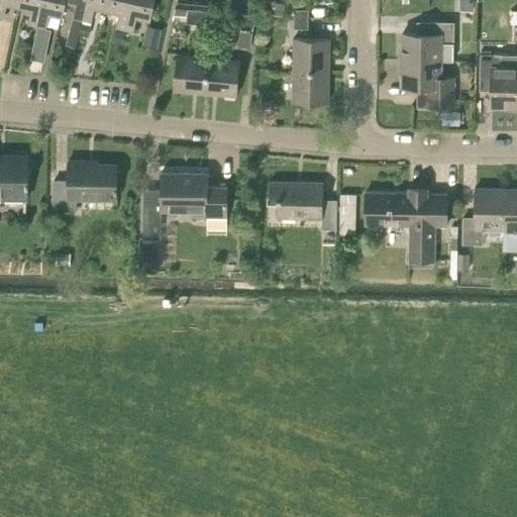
[(20,0),(0,0),(0,16),(4,17),(7,2),(20,5),(20,0)]
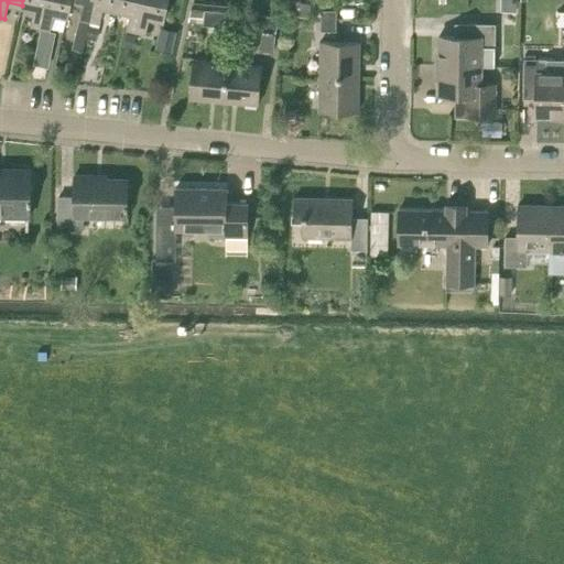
[(41,28),(46,0),(22,0),(22,6),(35,8),(32,25),(41,28)]
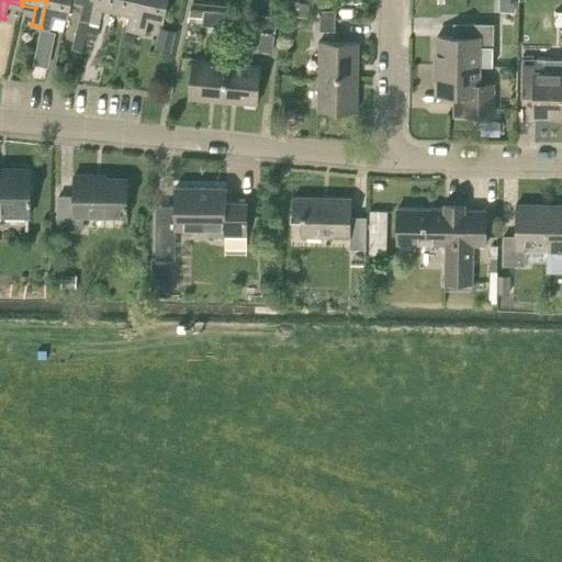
[(46,0),(41,27),(51,30),(54,12),(68,15),(71,0),(46,0)]
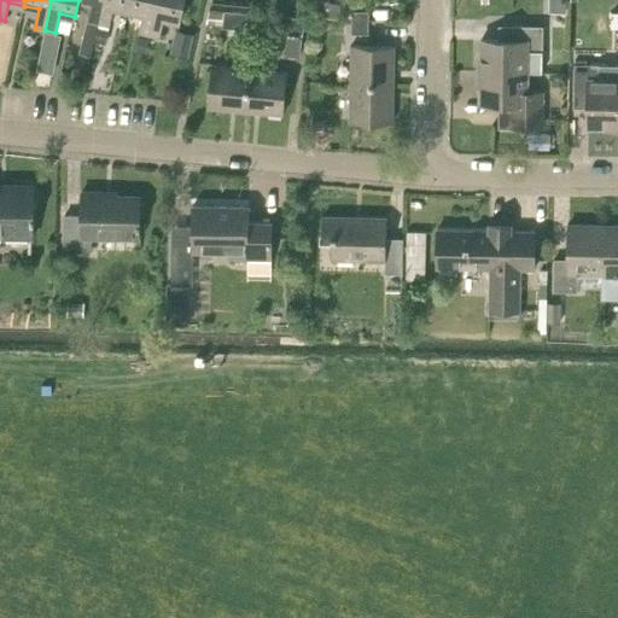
[(86,0),(93,1),(89,21),(99,23),(104,0),(86,0)]
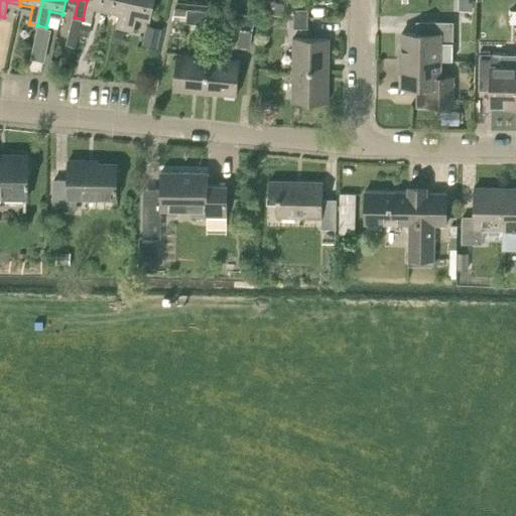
[(108,8),(109,0),(87,0),(83,19),(92,20),(95,5),(108,8)]
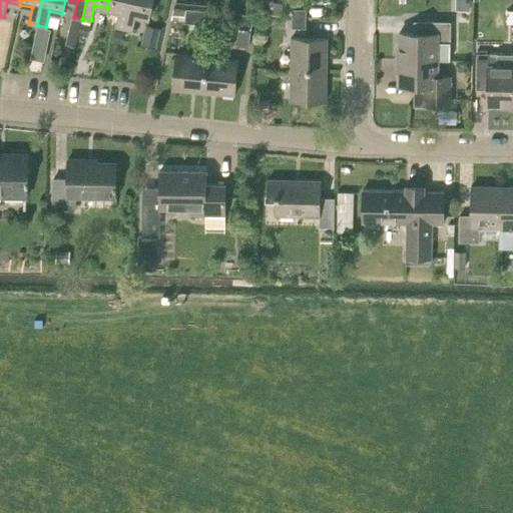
[(130,0),(108,0),(107,8),(119,11),(116,26),(124,28),(130,0)]
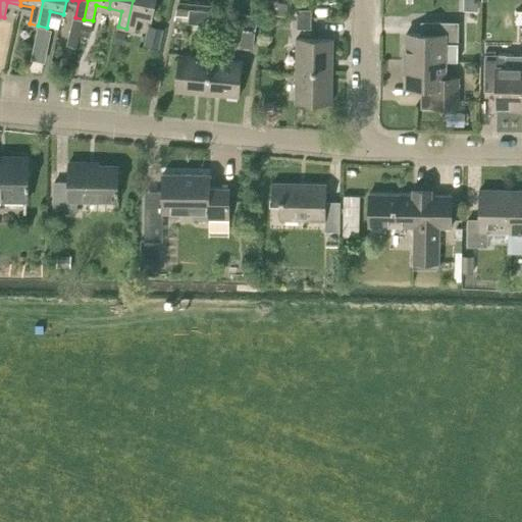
[(133,0),(126,29),(135,31),(139,15),(152,18),(155,0),(133,0)]
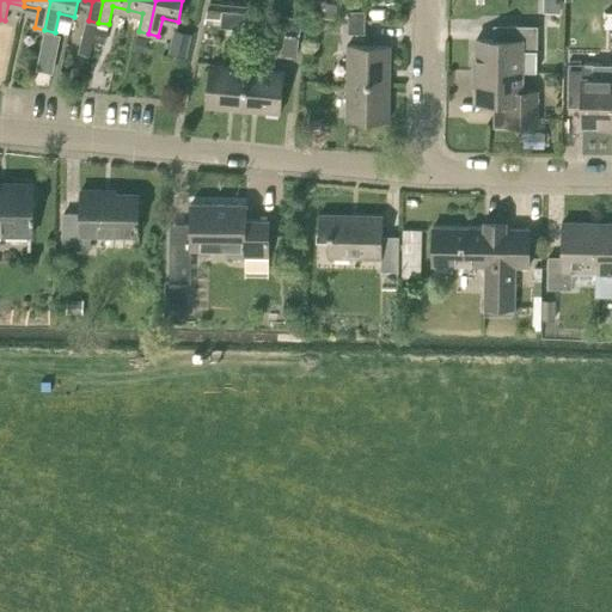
[(319,16),(335,19),(337,5),(322,2),(319,16)]
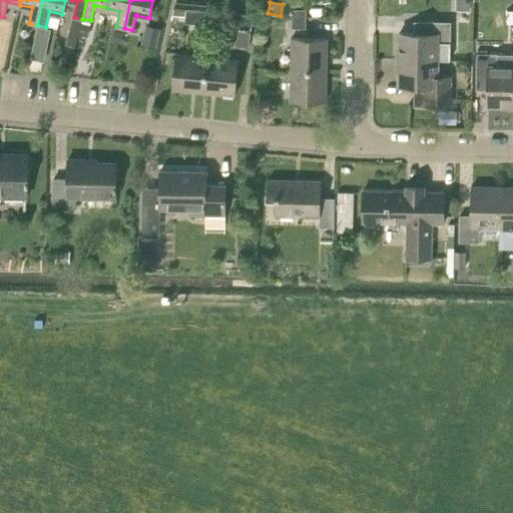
[(186,9),(184,23),(194,23),(207,25),(212,25),(214,11),(186,9)]
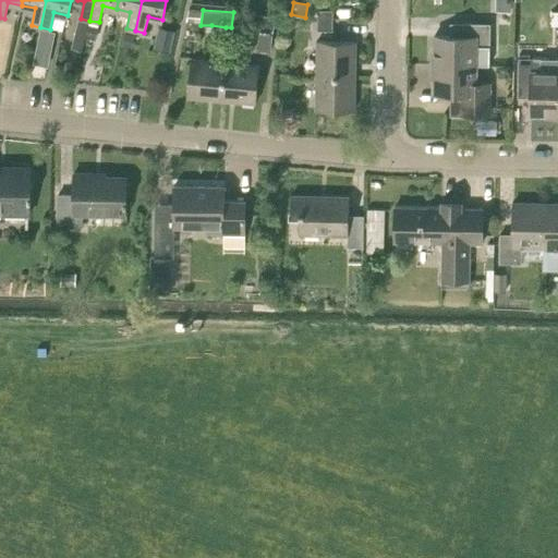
[(318,31),(332,31),(334,10),(318,10),(318,31)]
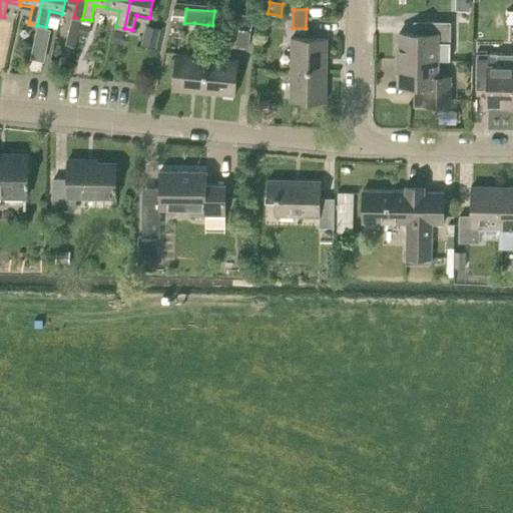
[(232,27),(251,29),(252,15),(234,13),(232,27)]
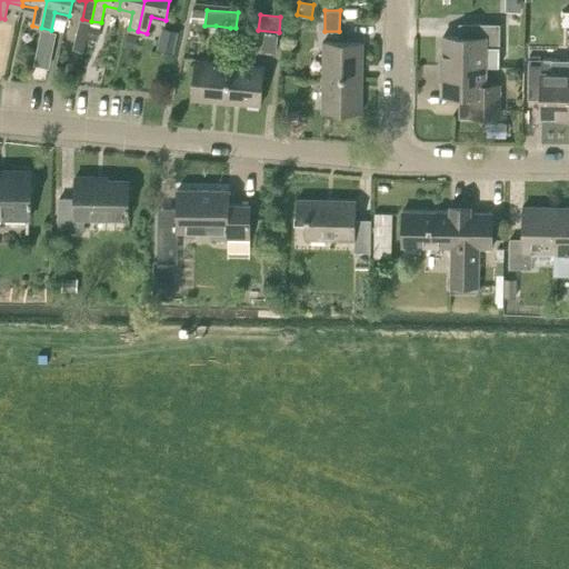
[(440,50),(440,66),(486,67),(487,48),(500,48),(500,25),(471,23),(471,37),(442,37),(442,50),(440,50)]
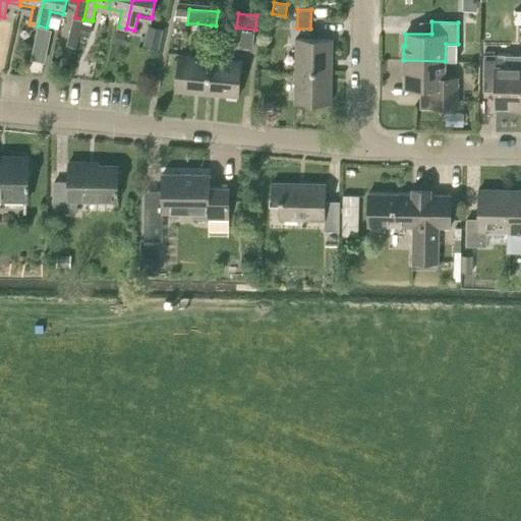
[(92,24),(82,22),(80,35),(89,37),(92,24)]
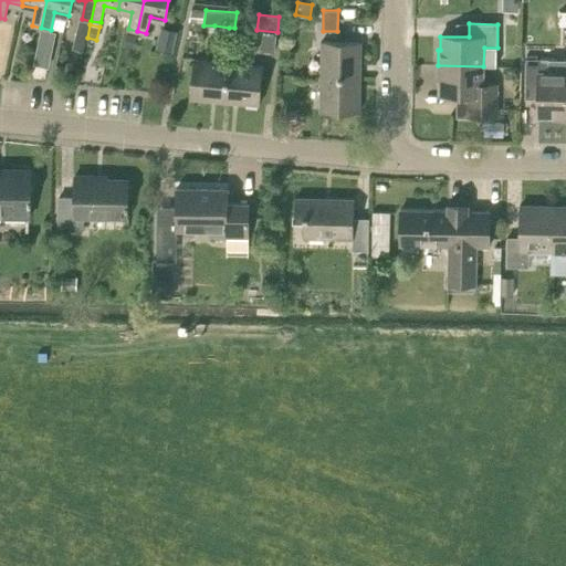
[(228,39),(229,28),(215,25),(213,38),(228,39)]
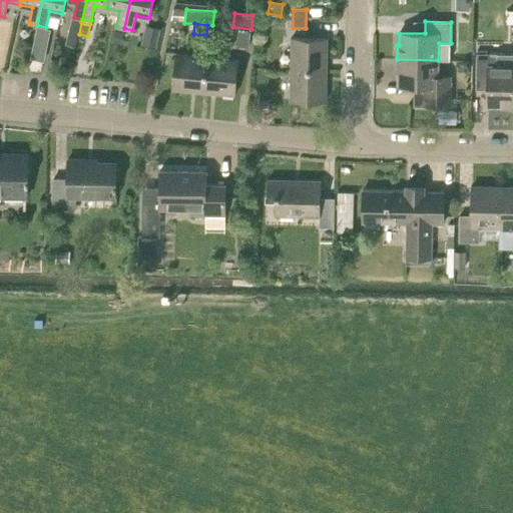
[(146,24),(141,45),(156,49),(161,28),(146,24)]
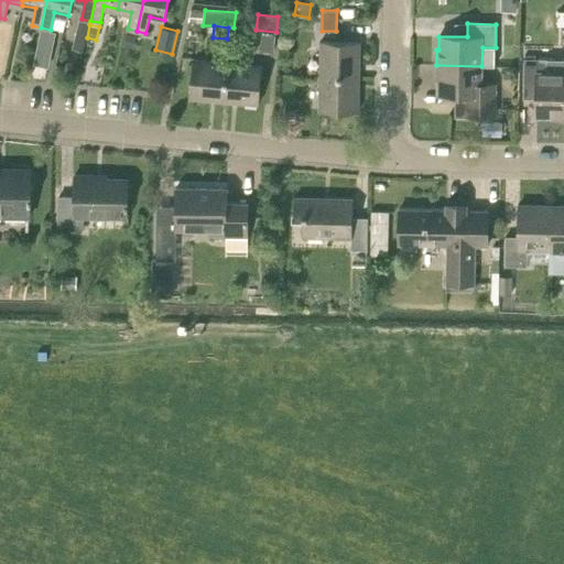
[(33,63),(47,66),(55,31),(41,28),(33,63)]
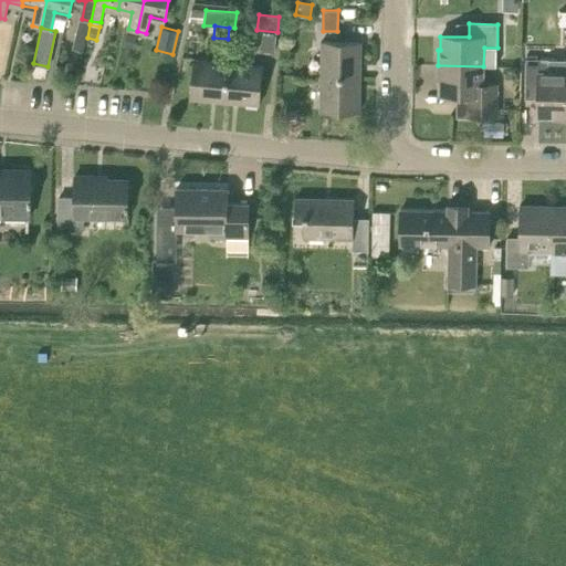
[(126,32),(123,46),(134,50),(137,35),(126,32)]
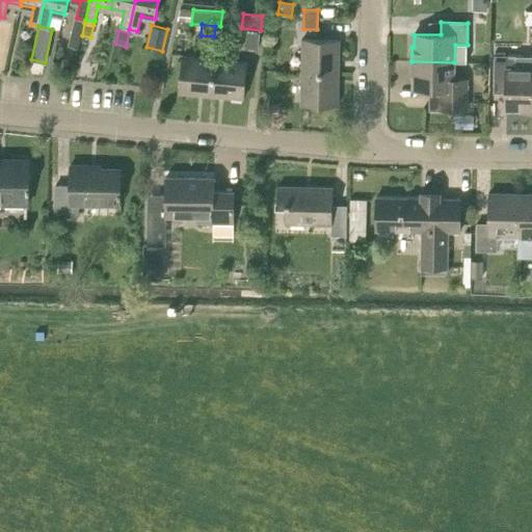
[(260,31),(246,30),(245,47),(259,48),(260,31)]
